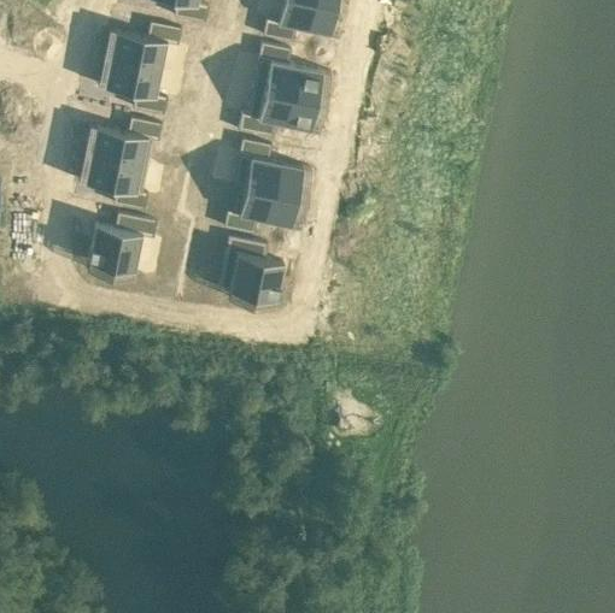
[(41,0),(40,0),(35,6),(42,12),(48,5),(41,0)]
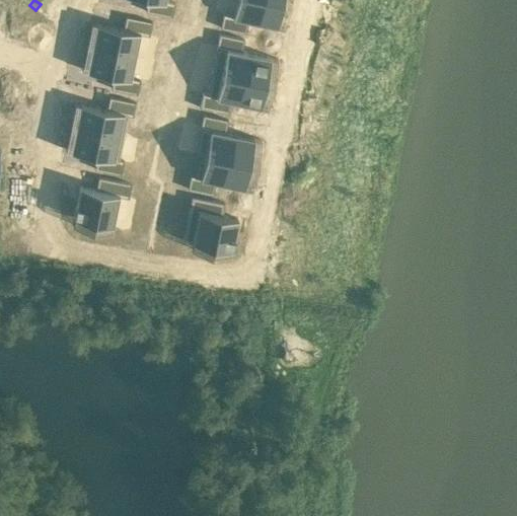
[(145,0),(150,1),(147,13),(173,18),(175,5),(166,3),(166,0),(145,0)]
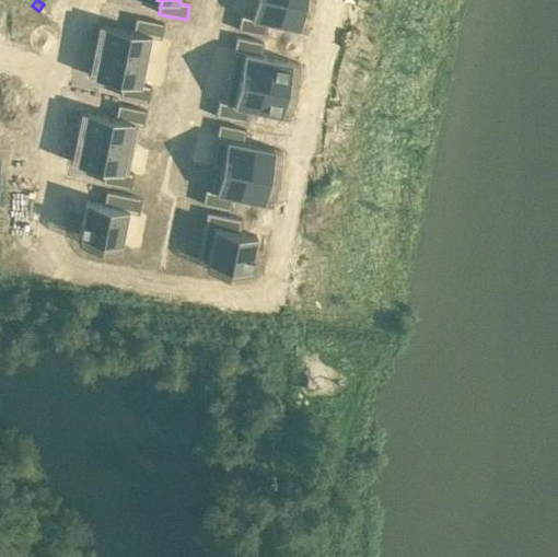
[(242,18),(240,32),(266,37),(269,24),(300,31),(305,4),(286,0),(256,0),(253,20),(242,18)]
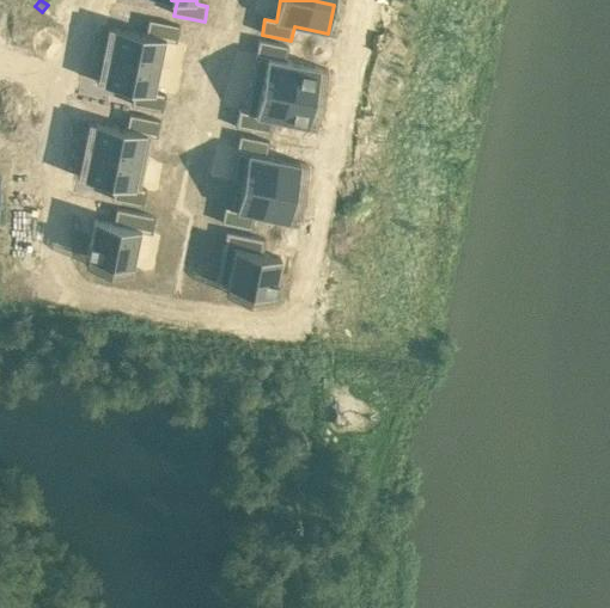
[(116,30),(110,57),(160,68),(166,42),(177,44),(181,28),(150,22),(147,36),(116,30)]
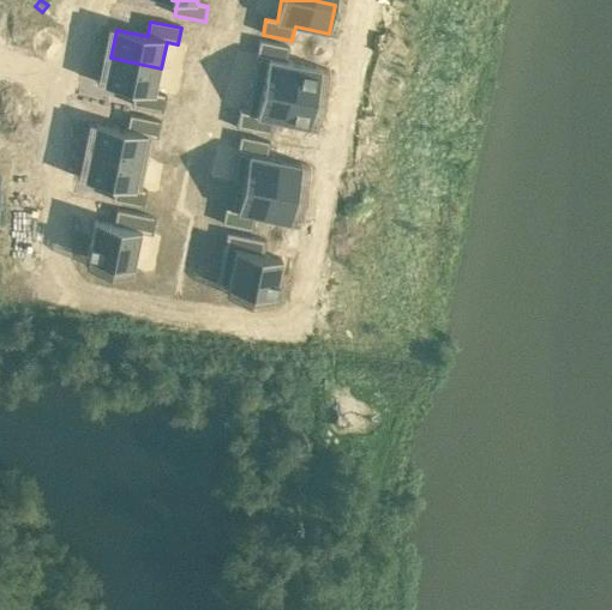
[(261,43),(252,86),(316,100),(322,71),(288,64),(291,49),(261,43)]
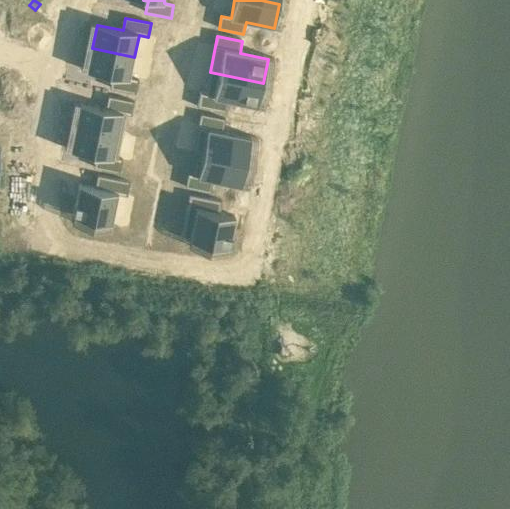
[(92,48),(88,72),(113,77),(111,89),(136,94),(139,81),(130,79),(134,57),(92,48)]
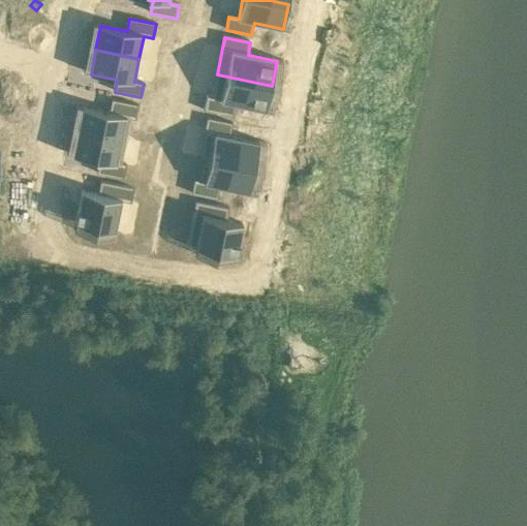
[(208,96),(205,112),(235,118),(238,105),(267,112),(272,86),(217,74),(212,97),(208,96)]
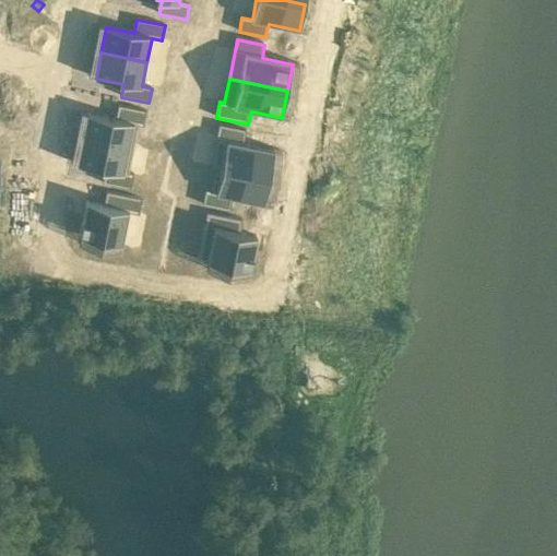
[(89,114),(83,140),(134,150),(139,127),(144,128),(147,113),(119,106),(117,120),(89,114)]
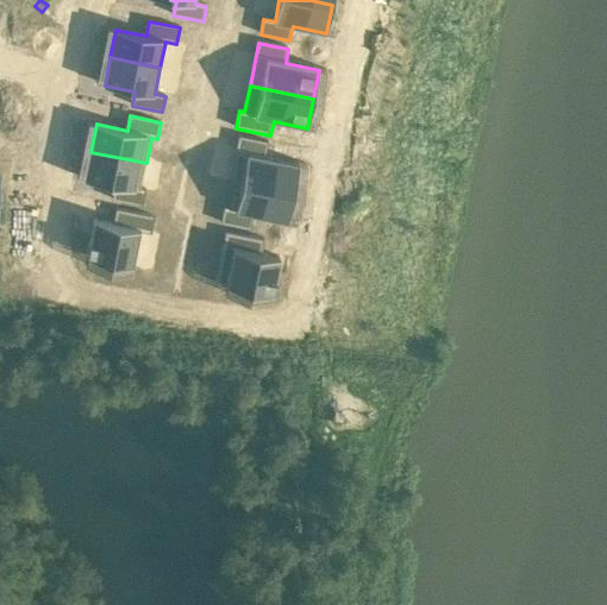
[(239,137),(231,182),(236,183),(236,182),(294,194),(300,164),(266,157),(269,143),(239,137)]
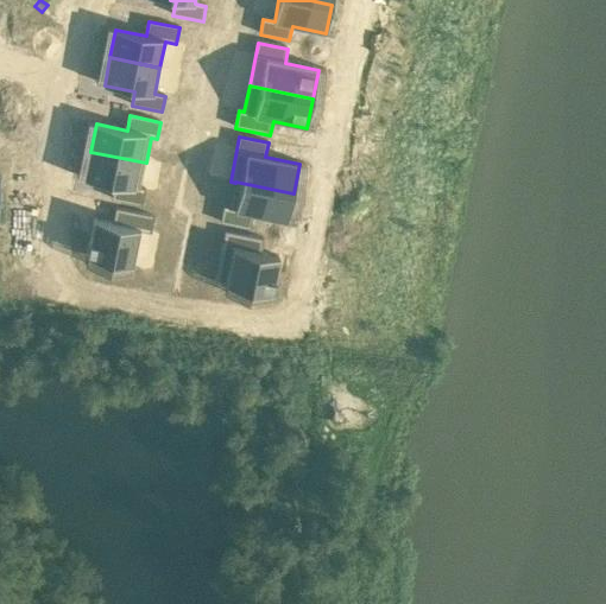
[(90,152),(84,179),(115,185),(113,201),(143,207),(146,190),(140,189),(146,163),(90,152)]
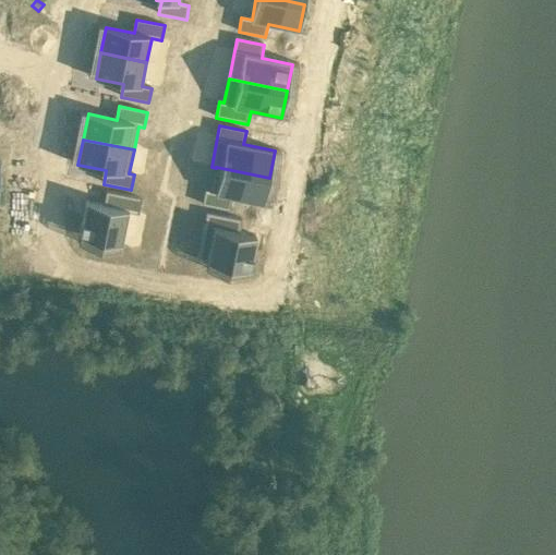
[(206,191),(203,205),(230,212),(232,198),(264,204),(269,178),(216,167),(216,168),(212,192),(206,191)]
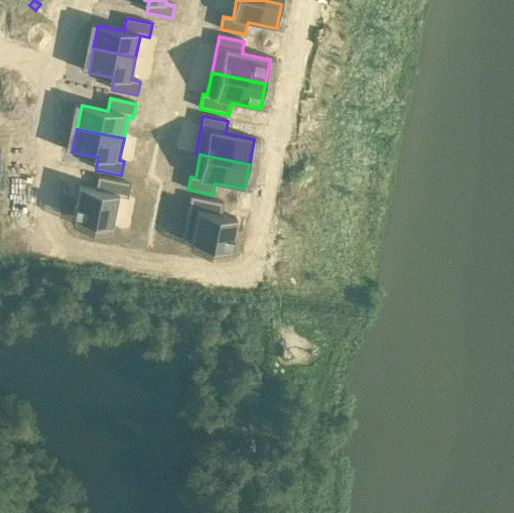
[(81,187),(75,219),(113,227),(119,197),(129,199),(131,185),(99,178),(97,190),(81,187)]
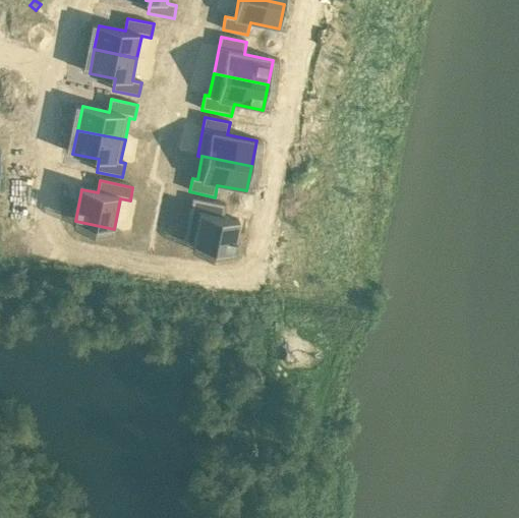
[(193,198),(184,243),(233,253),(240,221),(224,218),(226,206),(193,198)]
